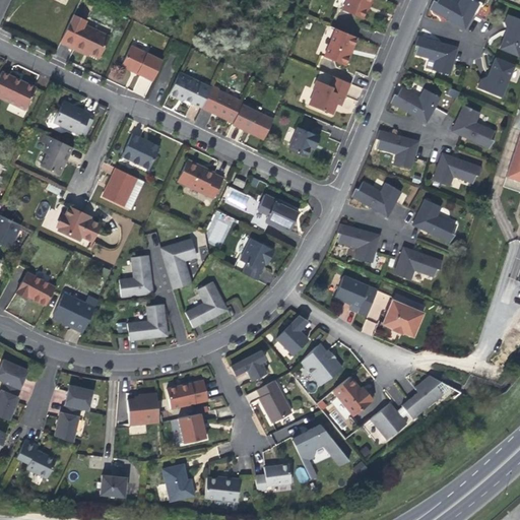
[(360,23),(366,8),(368,3),(370,4),(371,0),(345,0),(339,15),(360,23)]
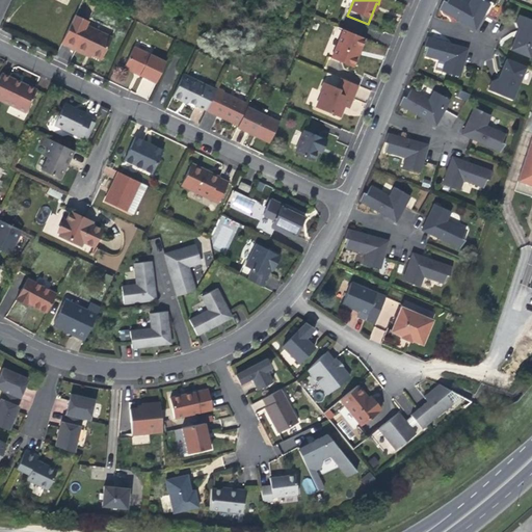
[(442,0),(440,7),(461,20),(462,18),(470,22),(469,23),(477,27),(484,14),(490,1),(487,0),(470,0),(469,3),(463,0),(442,0)]
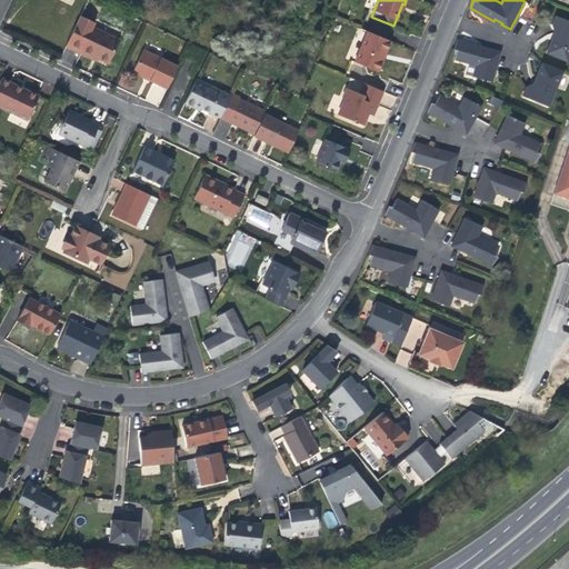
[(546,52),(567,60),(568,53),(568,20),(556,15),(551,23),(555,35),(552,40),(550,40),(546,52)]
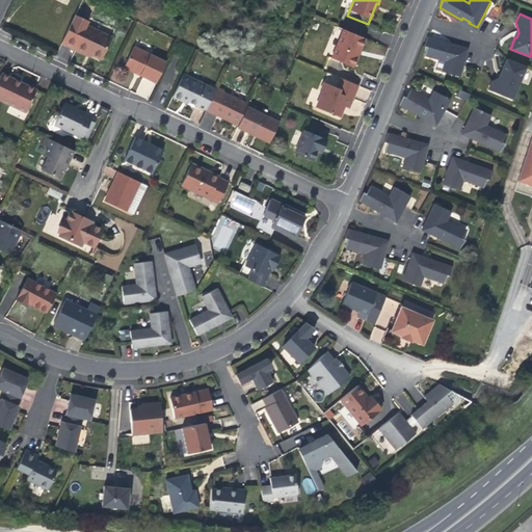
[(79,17),(75,15),(65,33),(61,43),(65,45),(75,49),(83,53),(84,51),(100,58),(110,37),(86,25),(88,21),(79,17)]
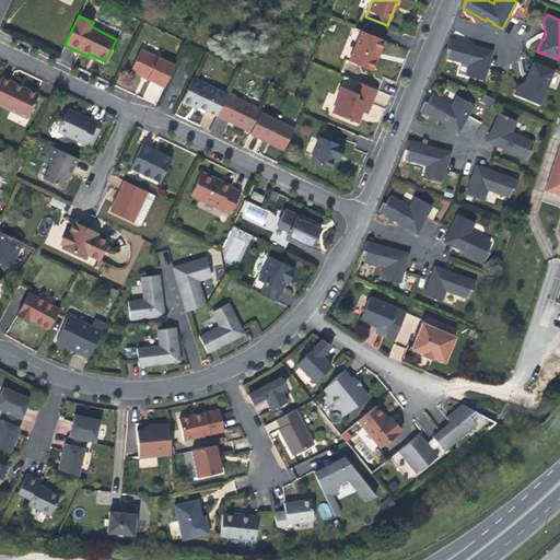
[(361,31),(348,60),(371,69),(376,56),(383,39),(361,31)]
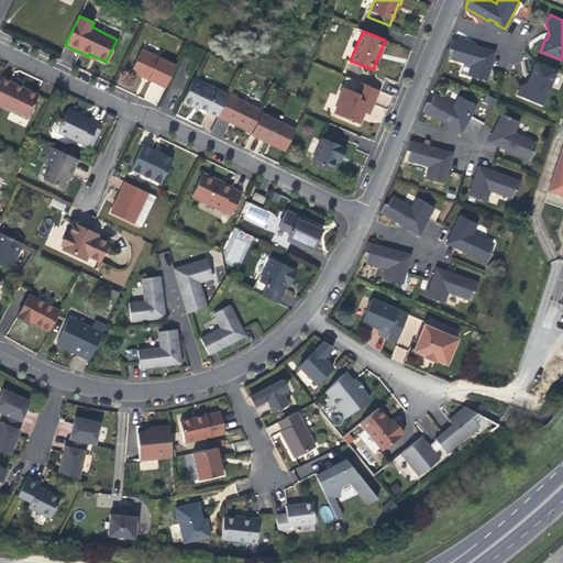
[(494,52),(485,50),(484,51),(476,47),(476,45),(452,39),(448,50),(450,51),(448,59),(462,64),(460,74),(467,76),(486,81),(489,68),(494,52)]
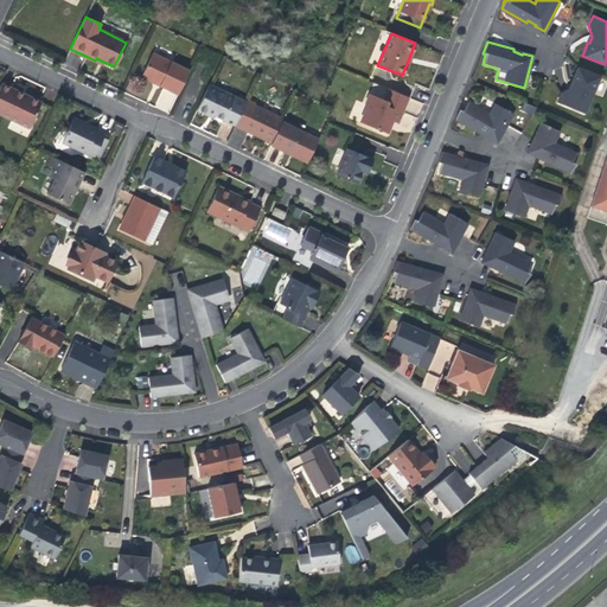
[(179,90),(189,71),(152,53),(142,75),(160,83),(159,85),(177,95),(179,90)]
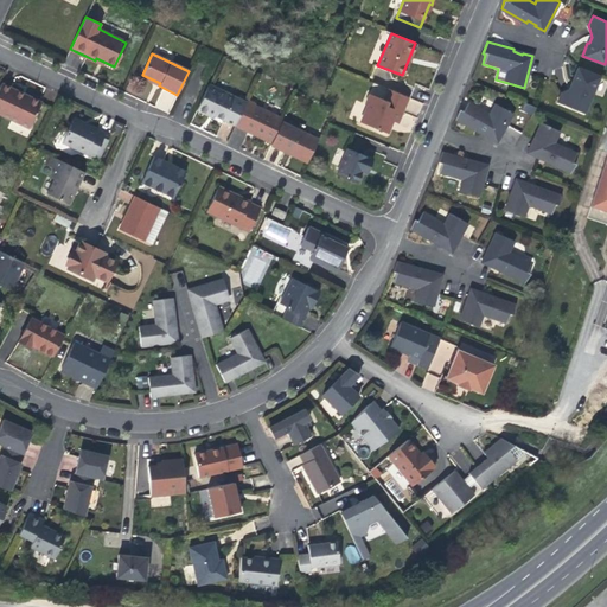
[(577,66),(572,80),(574,81),(572,87),(561,91),(557,102),(585,113),(600,76),(577,66)]
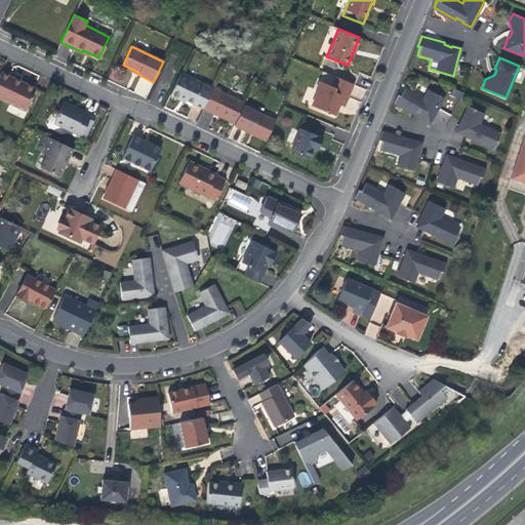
[(134,73),(137,74),(138,72),(123,65),(122,67),(134,73)]
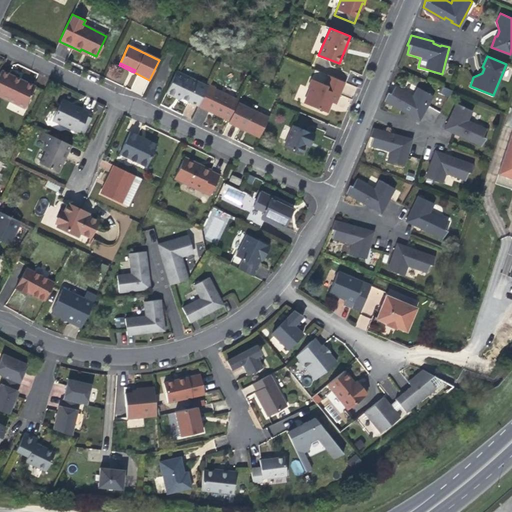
[(0,98),(8,102),(23,109),(33,86),(15,78),(0,70),(0,98)]
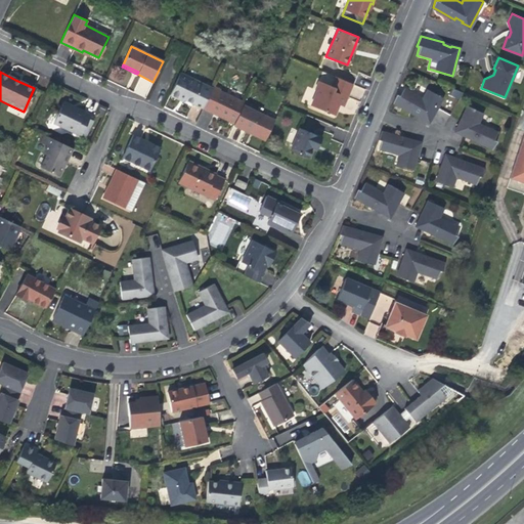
[(212,87),(181,72),(173,87),(170,94),(179,98),(180,96),(184,98),(203,107),(203,105),(205,102),(212,87)]
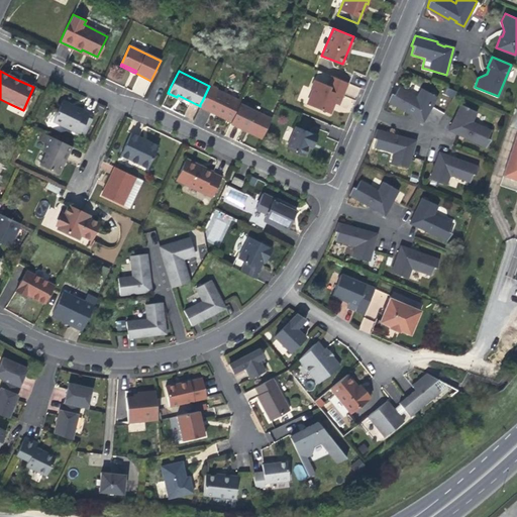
[(135,75),(129,90),(144,96),(150,81),(135,75)]
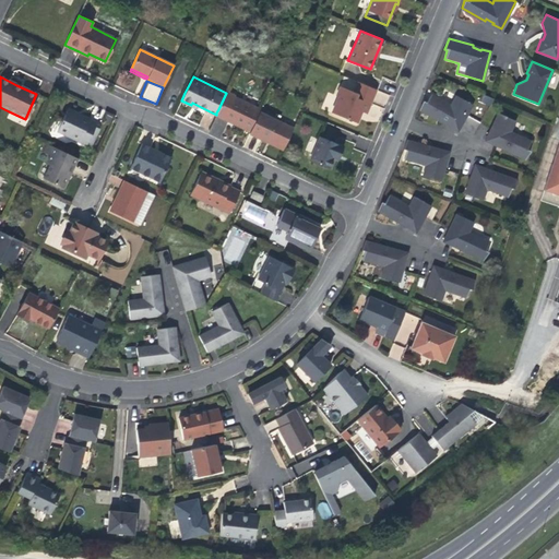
[(361,110),(364,111),(367,102),(370,103),(376,88),(357,81),(354,91),(341,85),(336,94),(340,95),(333,110),(357,121),(361,110)]
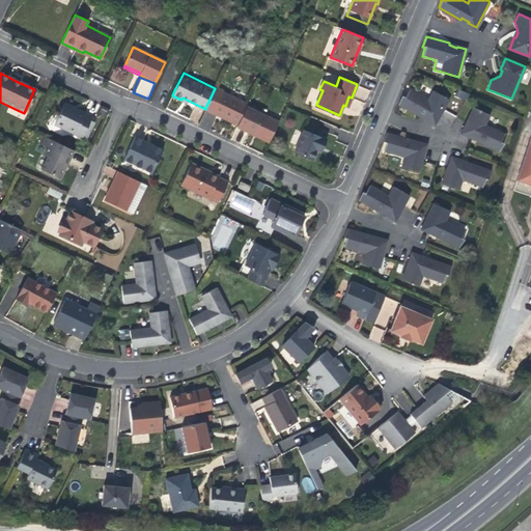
[(435,88),(428,98),(419,91),(408,85),(407,85),(399,103),(400,103),(420,115),(422,113),(428,117),(427,118),(436,122),(444,109),(450,98),(435,88)]
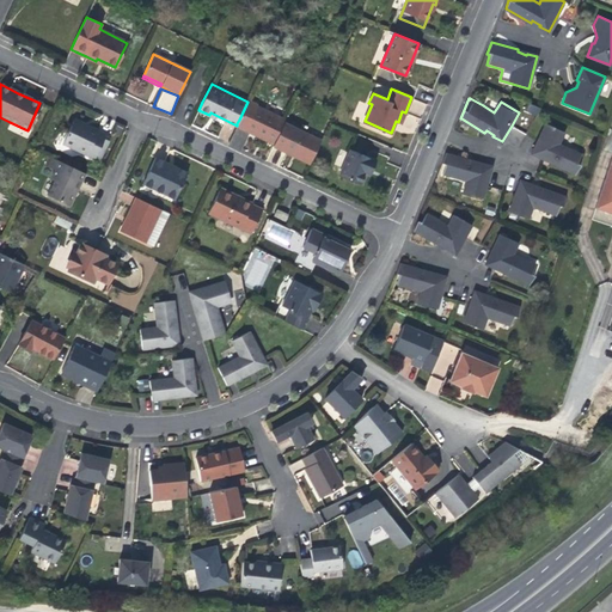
[(257,104),(249,101),(248,102),(239,120),(237,123),(245,127),(244,129),(274,144),(276,139),(285,122),(286,120),(256,105),(257,104)]
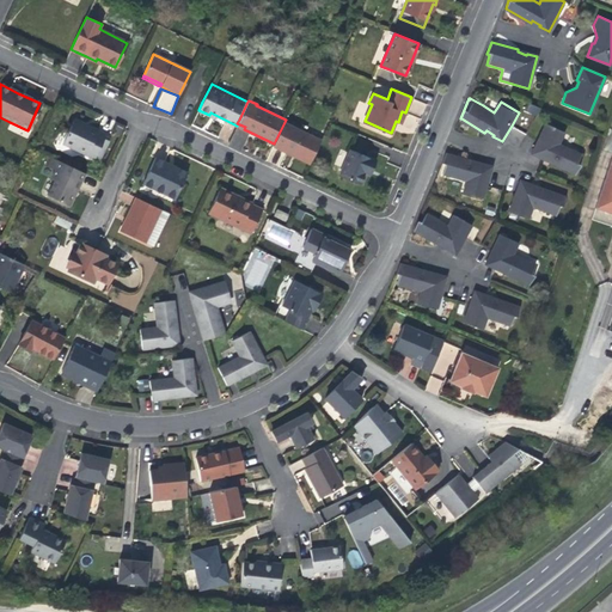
[(97,160),(102,150),(97,147),(101,139),(103,134),(96,130),(97,129),(87,124),(86,127),(71,120),(59,145),(91,159),(92,158),(97,160)]
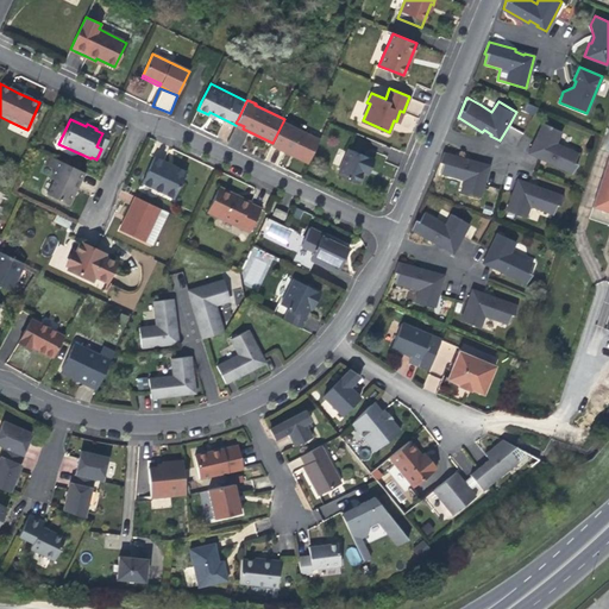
[(308,133),(283,121),(275,138),(272,143),(271,145),(282,150),(289,154),(290,151),(299,155),(309,159),(319,139),(308,133)]
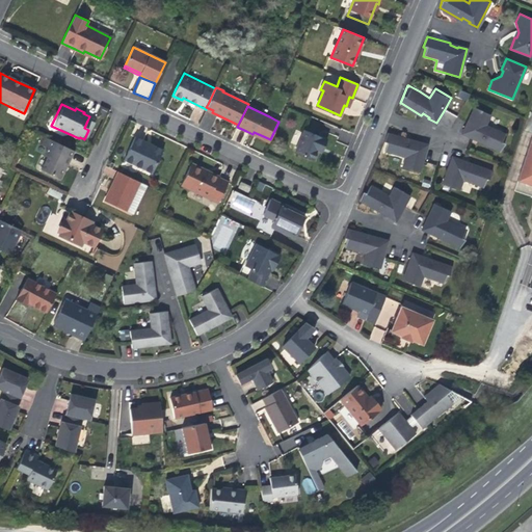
[(462,132),(471,136),(472,135),(474,136),(479,139),(479,140),(501,151),(504,142),(502,141),(505,133),(486,124),(490,114),(474,106),(462,132)]
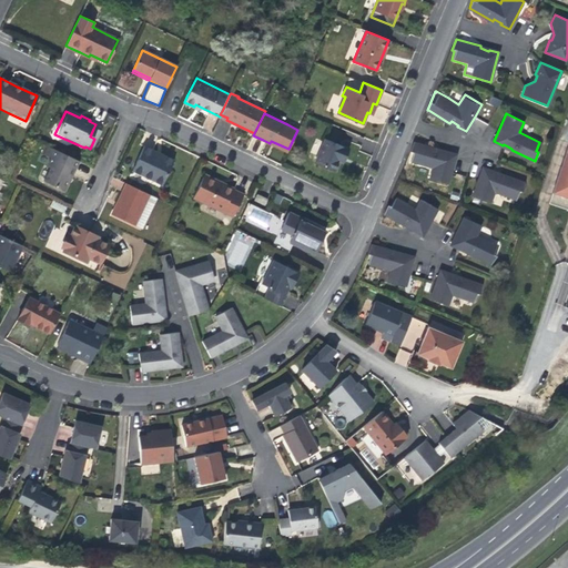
[(341,154),(344,155),(348,148),(324,137),(314,160),(334,169),(338,160),(341,154)]
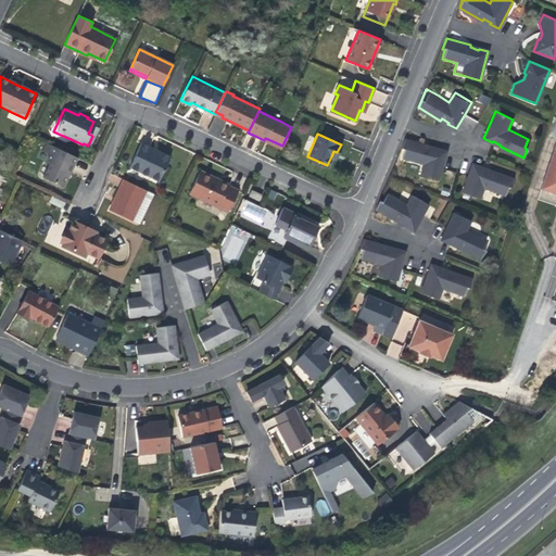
[(265,138),(264,140),(281,148),(282,146),(273,141),(265,138)]
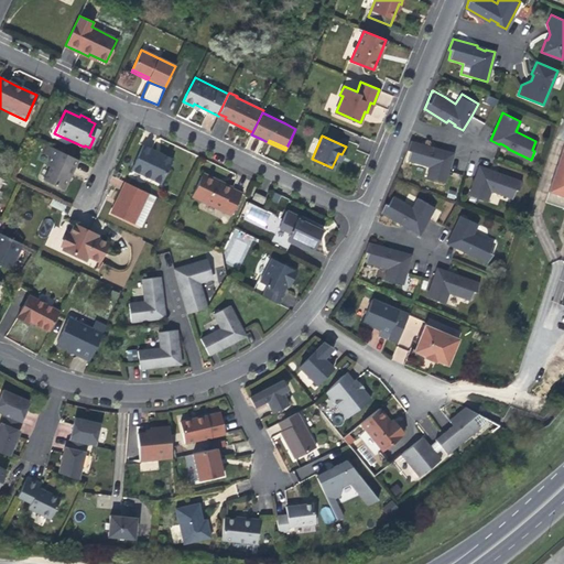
[(411,141),(408,150),(411,150),(408,160),(413,161),(430,166),(426,179),(444,184),(448,170),(453,154),(444,152),(443,153),(436,151),(437,149),(412,141),(411,141)]
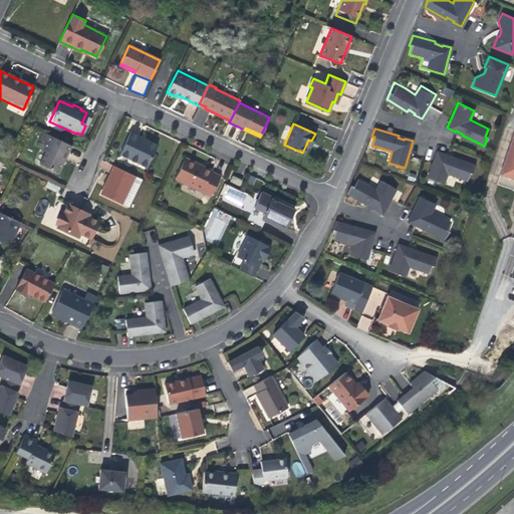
[(513,129),(500,174),(513,178),(513,129)]
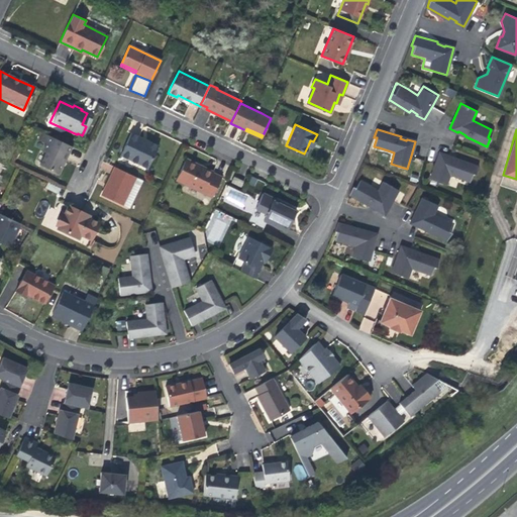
[(60,161),(67,145),(40,133),(36,140),(44,144),(41,152),(43,153),(37,166),(56,174),(63,162),(60,161)]
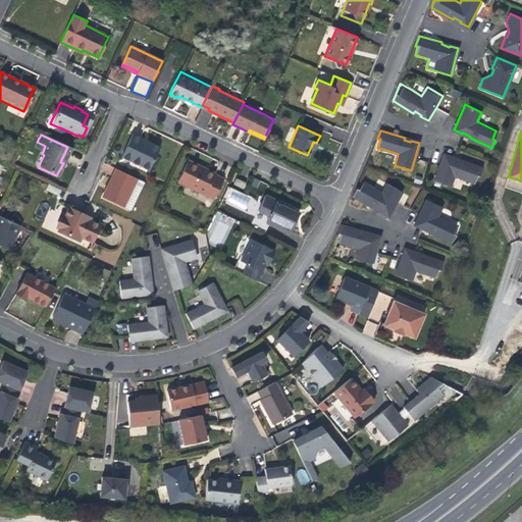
[(147,171),(157,148),(145,143),(129,135),(119,158),(147,171)]
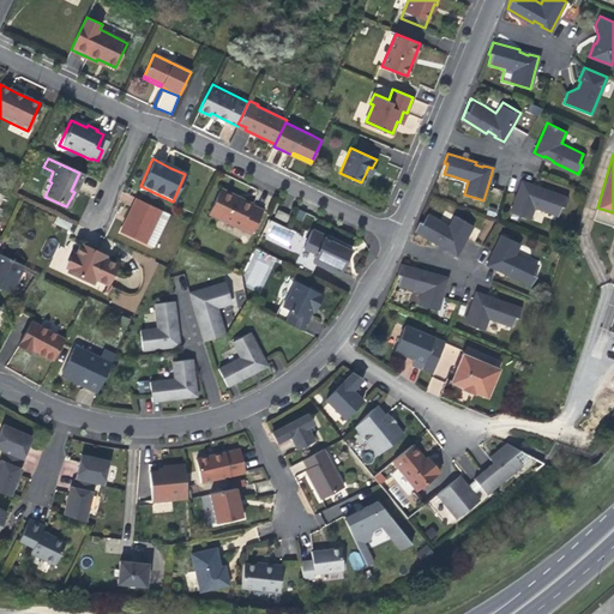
[(83,174),(79,173),(71,191),(74,192),(77,187),(83,174)]
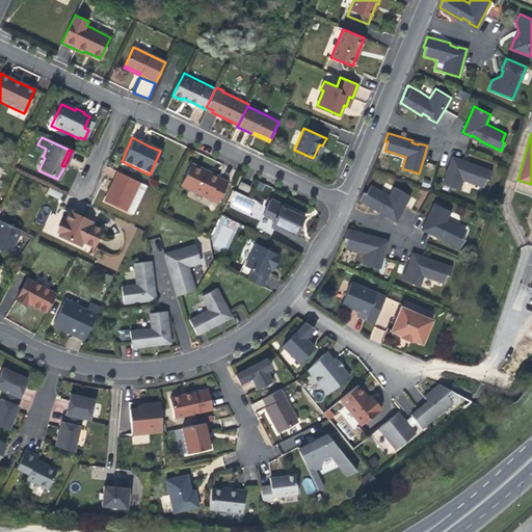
[(460,162),(460,161),(451,158),(442,184),(459,190),(462,180),(483,187),(486,179),(489,180),(493,171),(470,163),(469,165),(463,163),(460,162)]
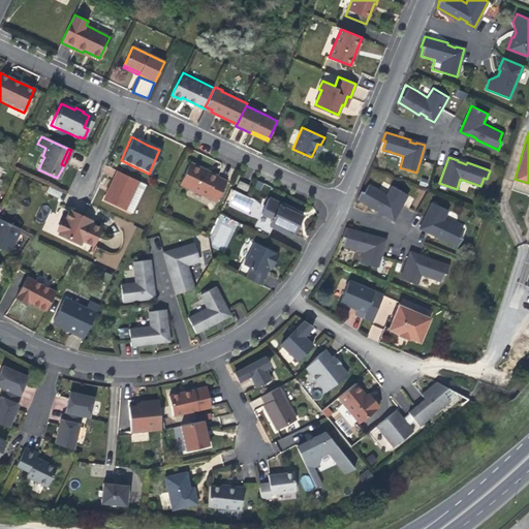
[(215,203),(223,187),(225,182),(215,178),(216,177),(207,173),(206,174),(201,172),(203,170),(188,163),(178,184),(215,203)]
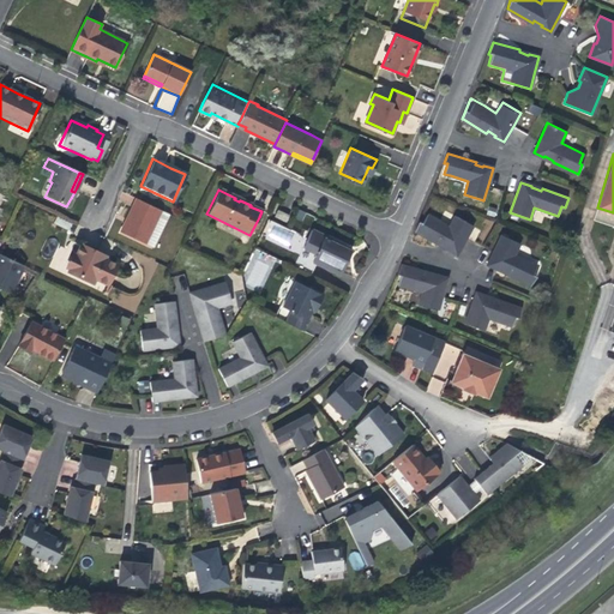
[(143,245),(160,211),(134,199),(128,210),(118,233),(143,245)]
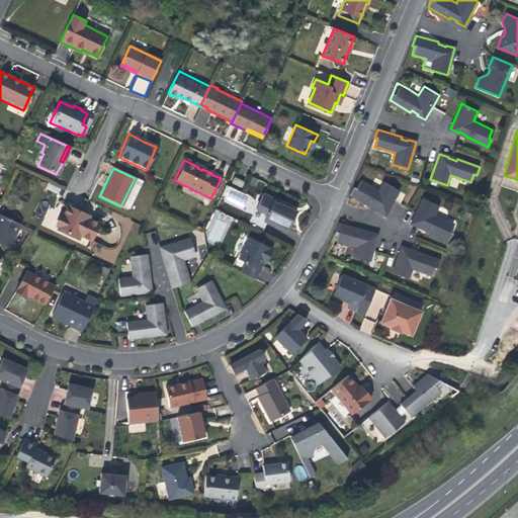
[(235,179),(232,178),(230,183),(233,185),(239,187),(241,182),(235,179)]
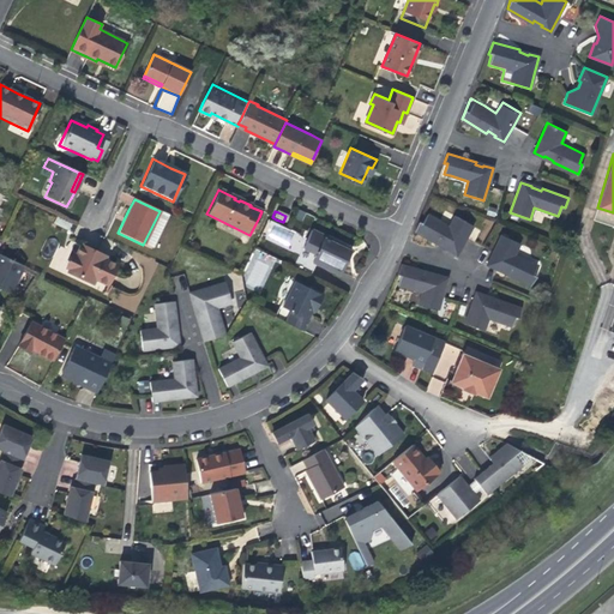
[(421,217),(415,229),(417,230),(440,244),(443,241),(450,246),(449,247),(458,252),(467,236),(475,223),(457,212),(451,223),(429,211),(425,220),(422,218),(421,217)]
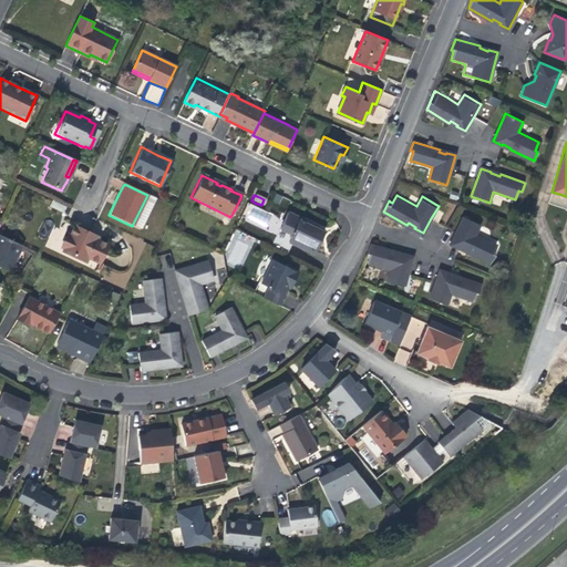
[(53,200),(50,207),(64,213),(66,206),(53,200)]
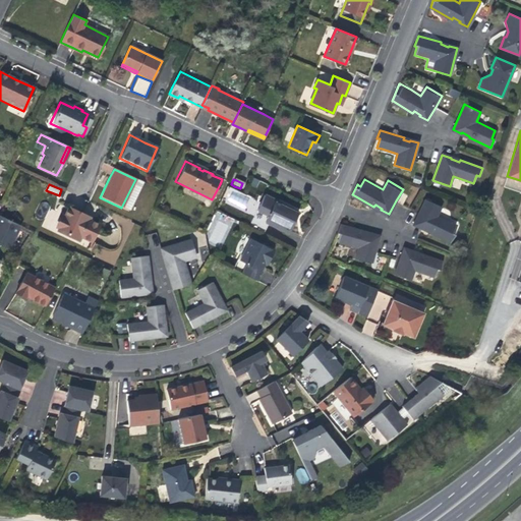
[(262,233),(267,224),(286,233),(292,221),(295,213),(278,205),(273,203),(274,200),(262,194),(255,210),(247,226),(262,233)]
